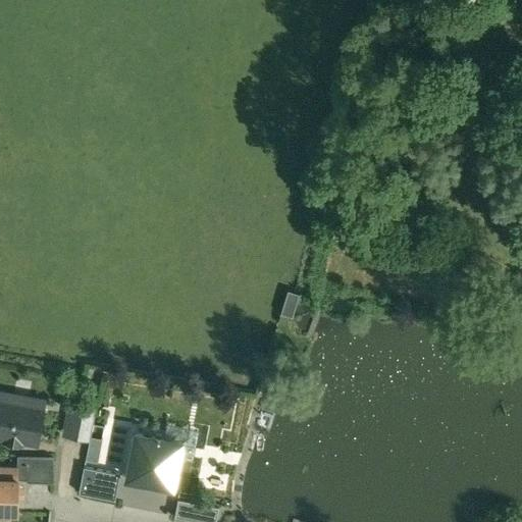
[(45,399),(0,390),(0,433),(6,435),(5,439),(20,442),(21,437),(38,440),(45,399)]
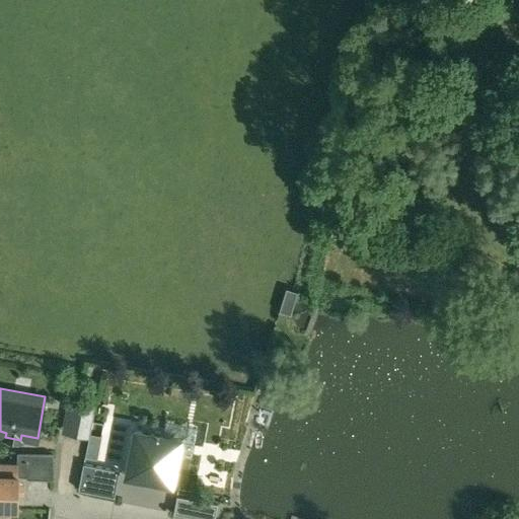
[(154,433),(135,429),(127,473),(170,482),(179,438),(160,434),(161,431),(154,430),(154,433)]
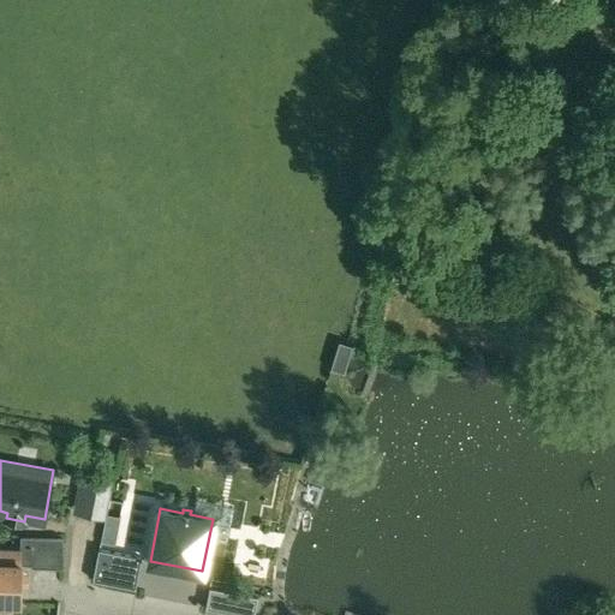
[(63,537),(21,535),(21,549),(23,550),(22,563),(31,563),(31,566),(64,567),(63,537)]
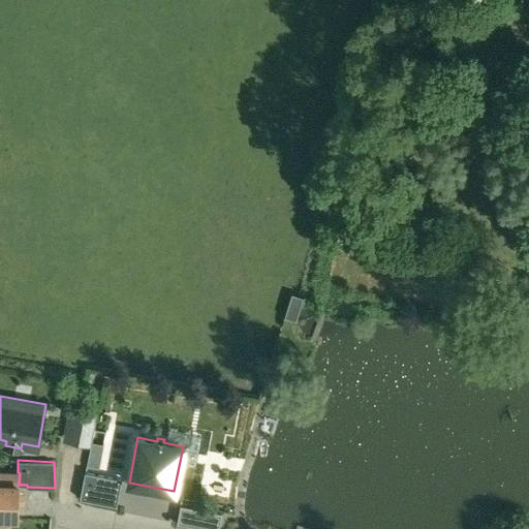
[(122,478),(85,471),(80,498),(117,505),(122,478)]
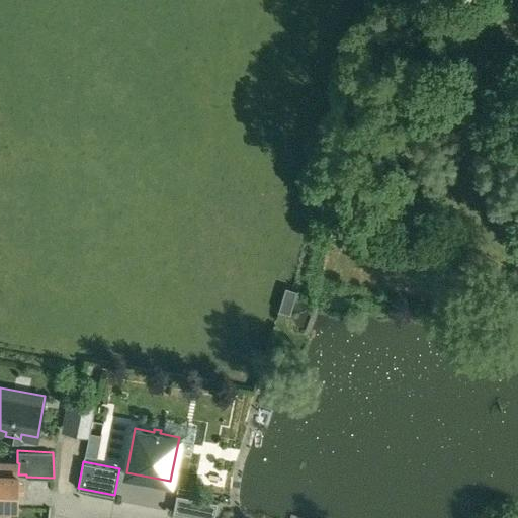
[(17,462),(0,462),(0,510),(10,511),(10,506),(17,506),(18,475),(19,463),(17,462)]
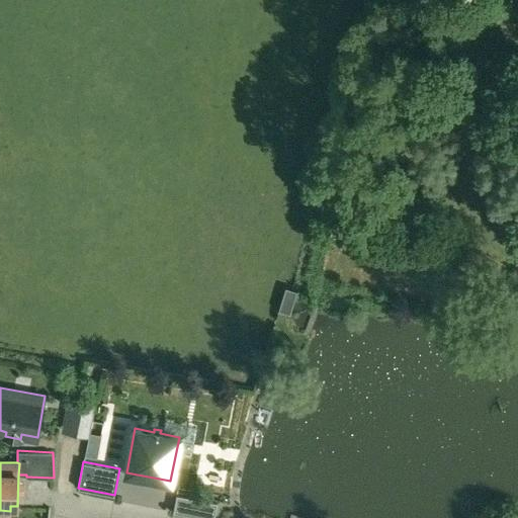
[(178,511),(213,517),(220,517),(224,501),(182,493),(178,511)]
